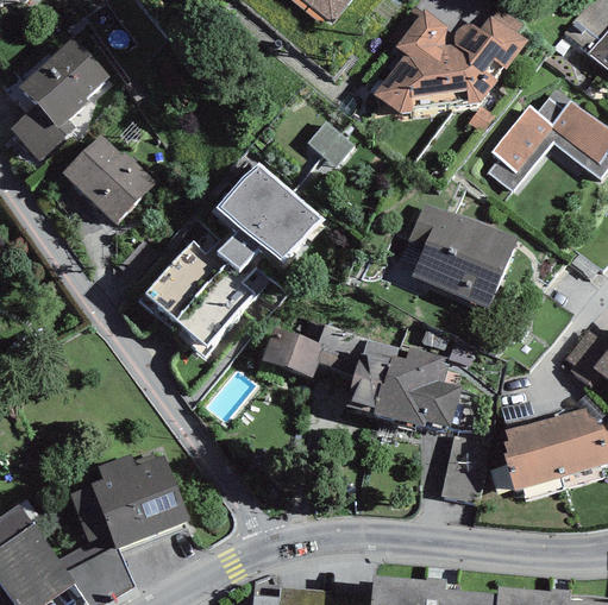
[(302,0),(336,27),(357,0),(302,0)]
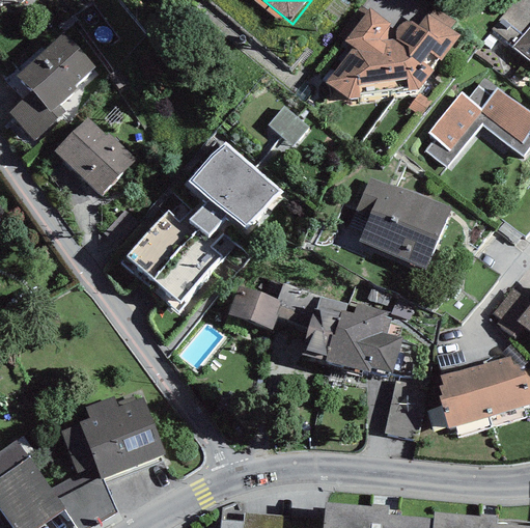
[(529,25),(529,0),(513,0),(495,24),(518,42),(529,25)]
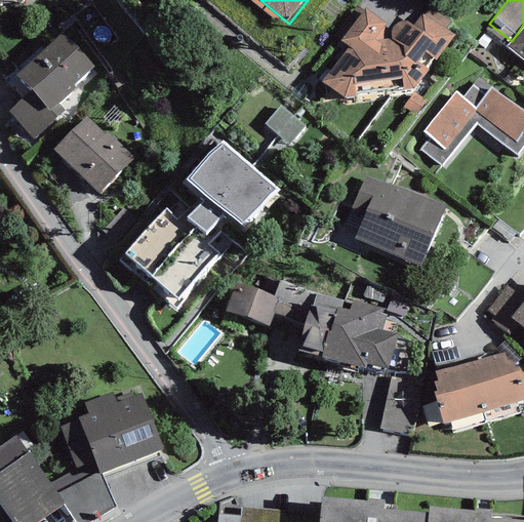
[(328,86),(350,102),(411,94),(406,102),(420,113),(431,98),(422,92),(435,76),(425,68),(430,59),(440,68),(460,40),(428,14),(413,26),(389,28),(360,6),(338,34),(357,48),(343,67),(328,86)]
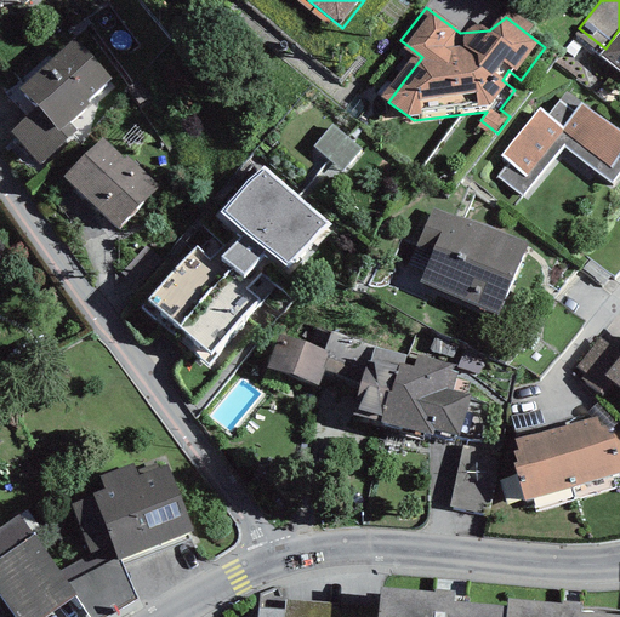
[(619,44),(609,57),(619,66),(619,44)]
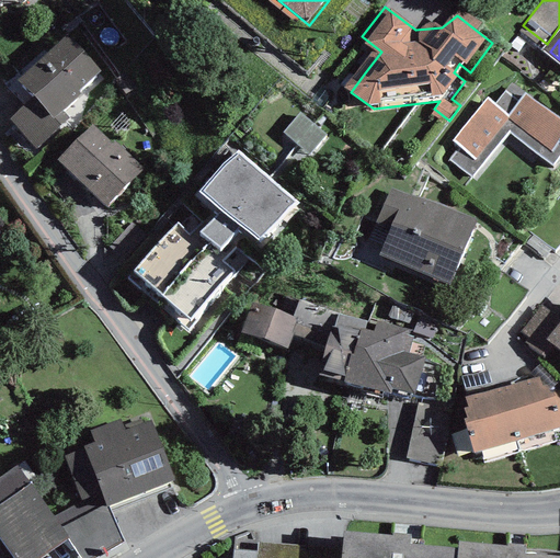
[(15,124),(35,147),(71,115),(68,112),(88,94),(81,88),(99,72),(72,42),(30,78),(47,98),(15,124)]
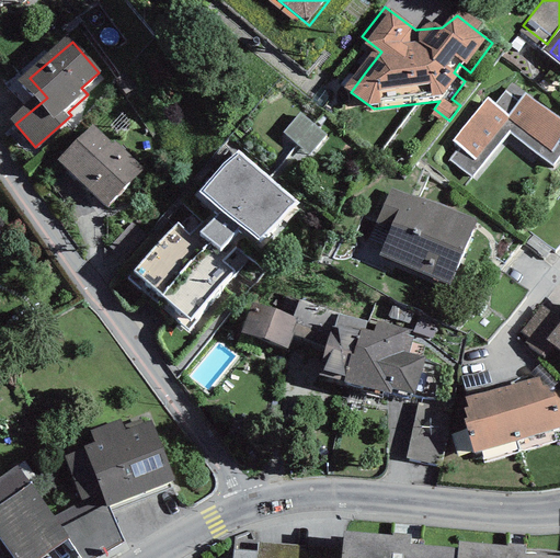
[(448,158),(472,177),(509,132),(551,166),(559,155),(559,122),(511,82),(494,103),(487,97),(452,140),(458,146),(448,158)]
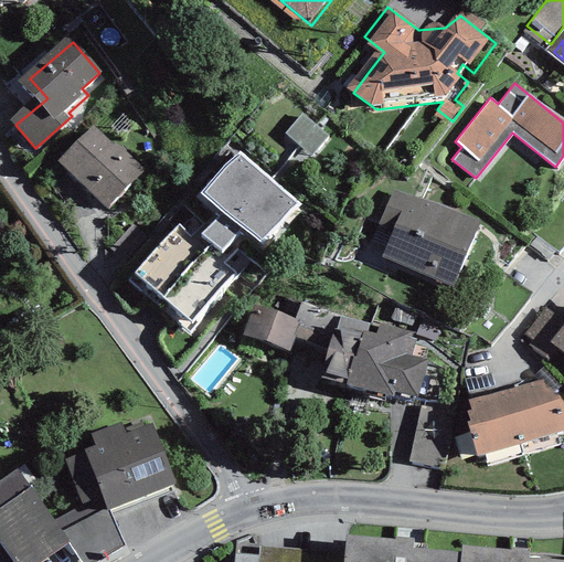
[(334,137),(302,110),(285,133),(316,159),(334,137)]
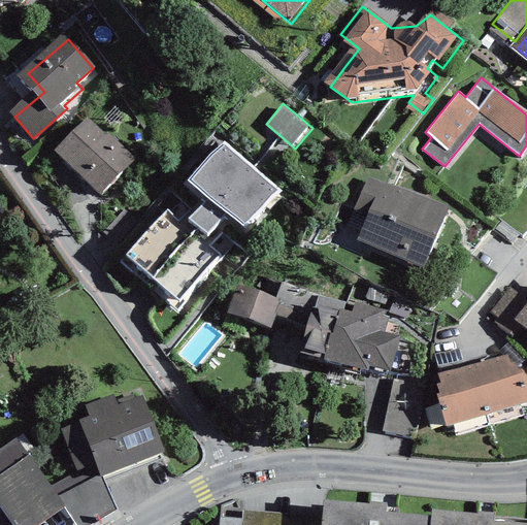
[(112,142),(93,123),(57,158),(108,211),(149,172),(116,139),(112,142)]
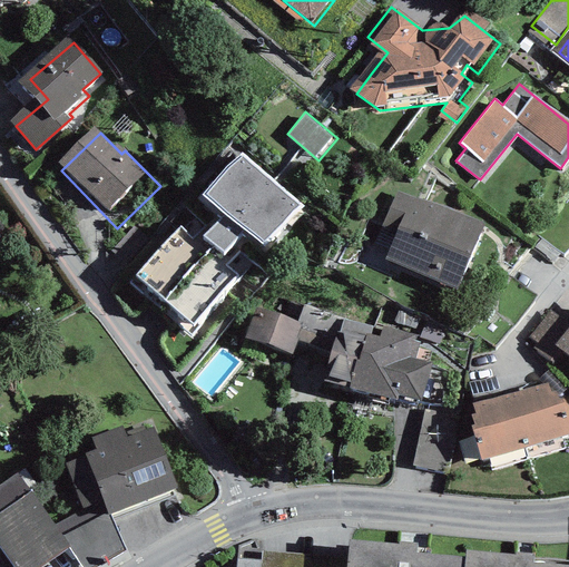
[(140,275),(202,329),(244,281),(229,261),(248,240),(270,258),(317,204),(247,143),(200,196),(218,211),(199,233),(185,226),(140,275)]
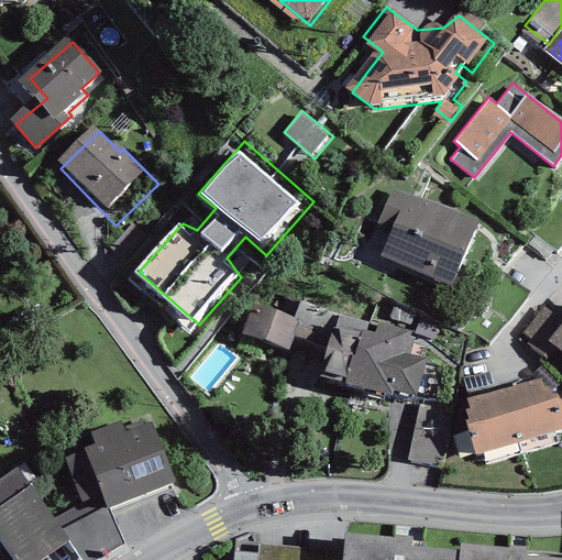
[(474,222),(390,187),(376,222),(390,228),(378,257),(448,286),(474,222)]
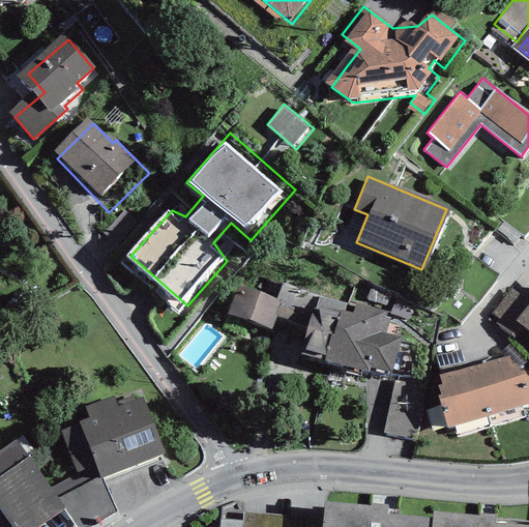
[(380,376),(364,430),(414,444),(432,382),(394,371),(401,349),(342,332),(347,315),(324,309),(328,292),(286,281),(282,296),(237,284),(229,315),(264,325),(269,308),(317,321),(307,355),(380,376)]
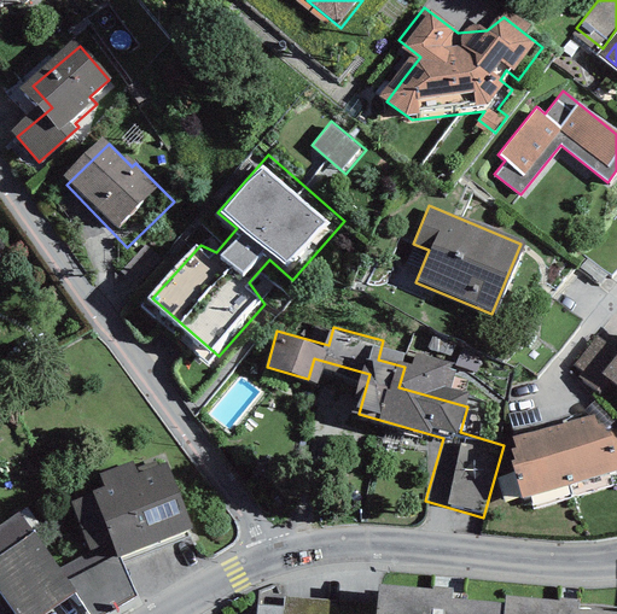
[(616,364),(601,384),(616,396),(616,364)]
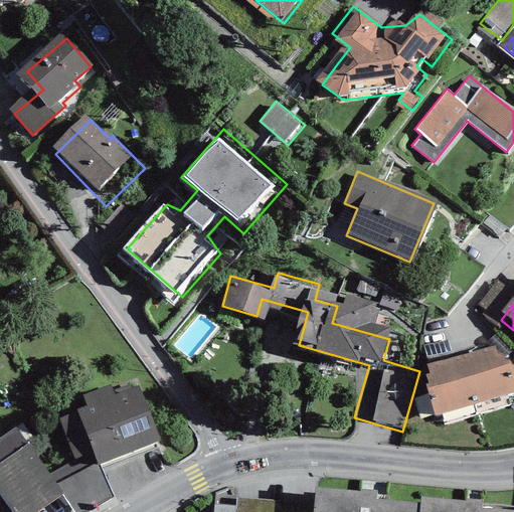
[(501,354),(435,371),(449,423),(513,405),(513,402),(508,379),(513,377),(513,361),(504,364),(501,354)]
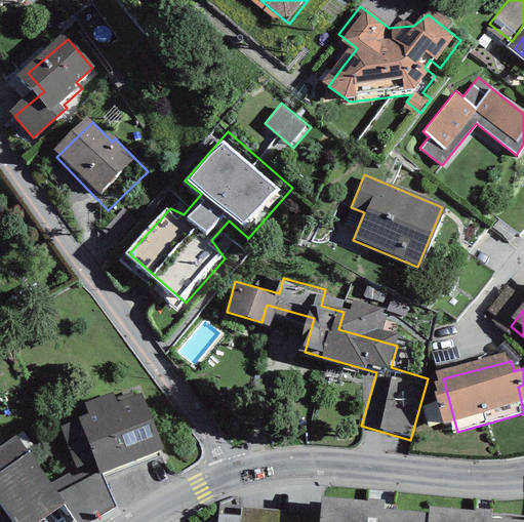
[(87,416),(57,428),(74,469),(93,462),(98,476),(102,475),(161,452),(139,396),(115,406),(111,394),(83,405),(87,416)]
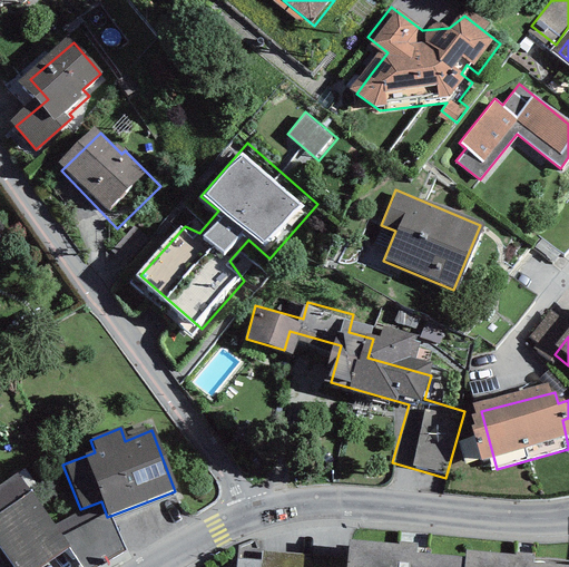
[(17,470),(0,481),(0,546),(13,566),(37,566),(67,546),(69,545),(55,524),(17,470)]
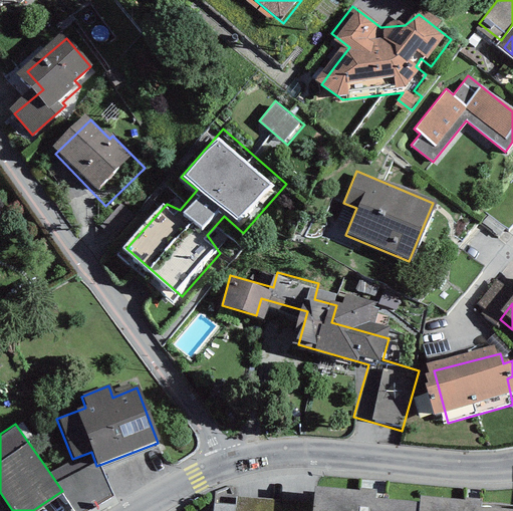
[(91,452),(72,459),(49,472),(62,491),(60,492),(72,510),(84,510),(111,496),(99,465),(96,466),(91,452)]
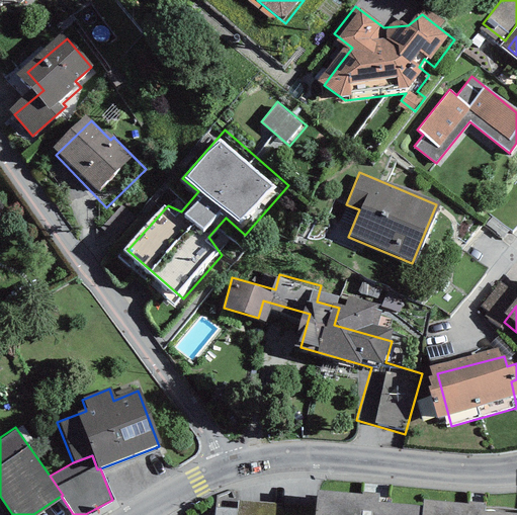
[(360,497),(316,494),(314,506),(313,514),(482,514),(483,507),(467,506),(467,509),(422,505),(422,510),(376,507),(377,497),(360,495),(360,497)]
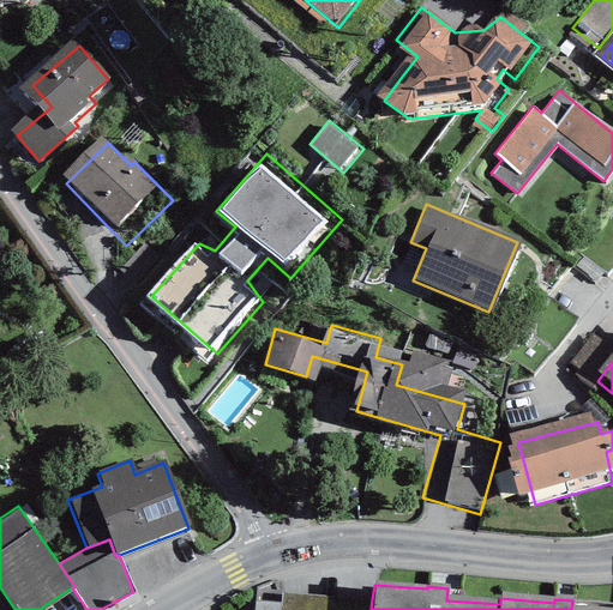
[(251,609),(371,609),(372,599),(281,592),(280,602),(253,599),(251,609)]
